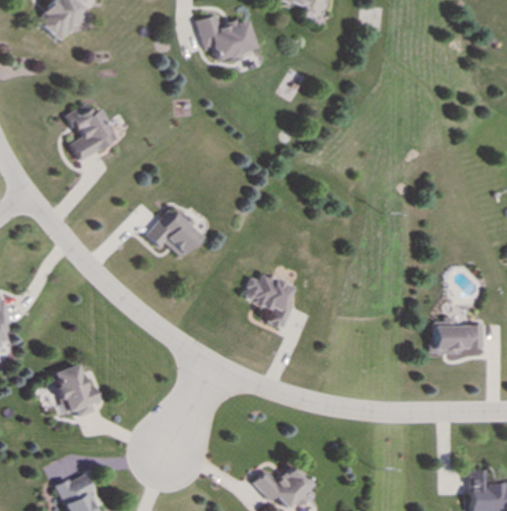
[(52,0),(37,24),(61,39),(73,21),(76,23),(86,8),(79,3),(81,0),(52,0)]
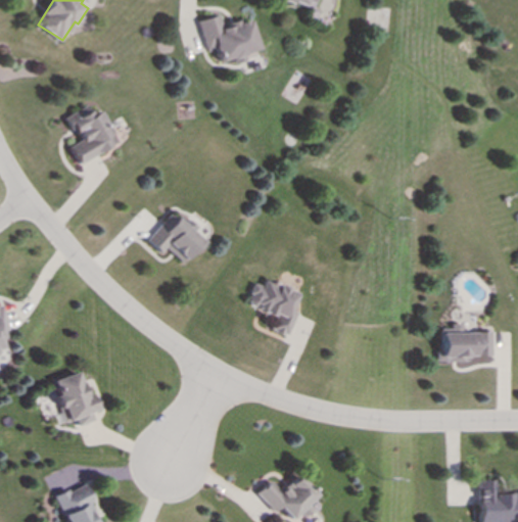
[(120,145),(105,109),(94,114),(91,106),(69,114),(81,141),(73,145),(80,161),(120,145)]
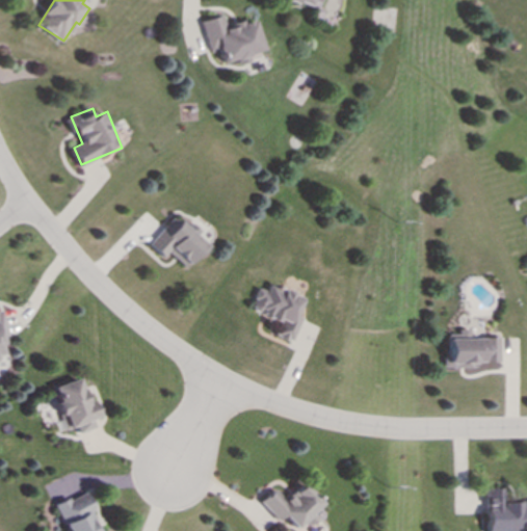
[(166,257),(170,251),(189,268),(210,244),(191,228),(191,229),(177,216),(152,244),(166,257)]
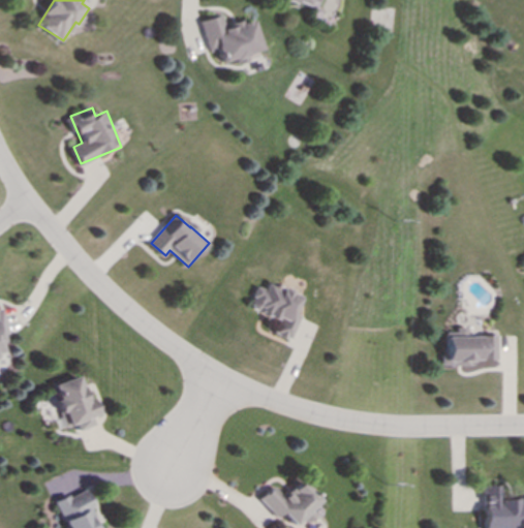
[(303,315),(297,313),(304,294),(271,282),(268,289),(260,286),(252,307),(282,319),(277,333),(294,340),(303,315)]
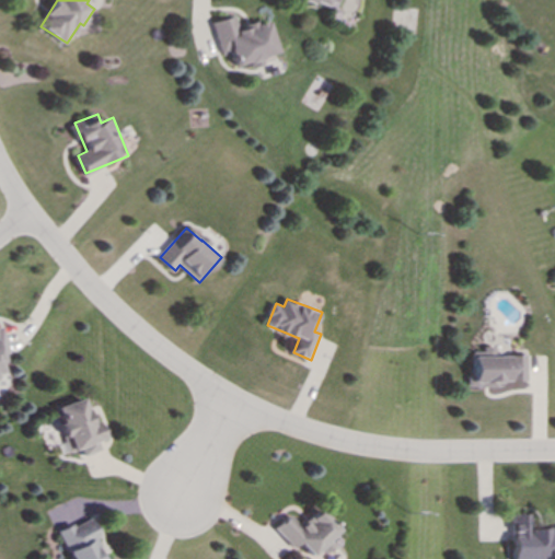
[(0,376),(7,375),(2,354),(11,352),(6,326),(0,326),(0,376)]
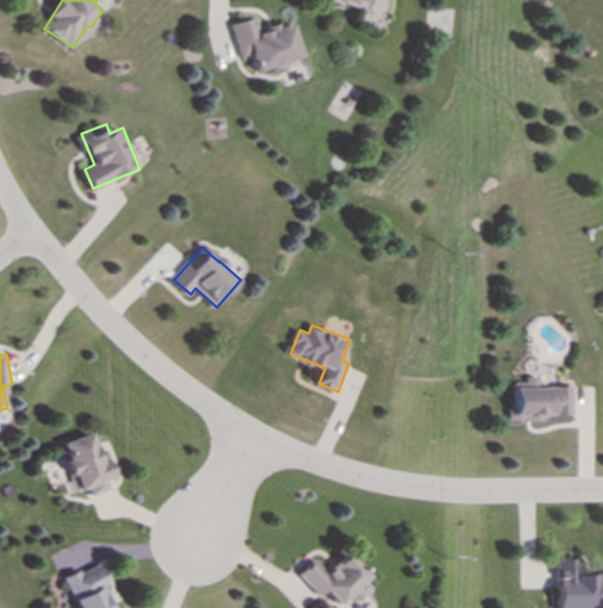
[(575,386),(541,387),(541,377),(527,377),(527,382),(516,382),(516,408),(512,408),(512,421),(547,420),(547,414),(575,414),(575,386)]
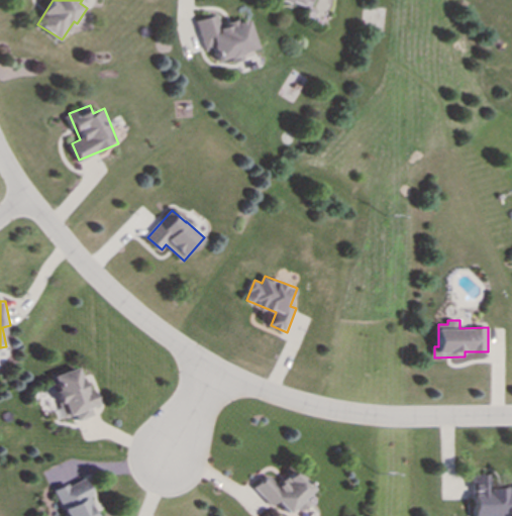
[(87,391),(79,368),(53,377),(68,417),(77,413),(80,420),(96,415),(93,407),(100,404),(94,388),(87,391)]
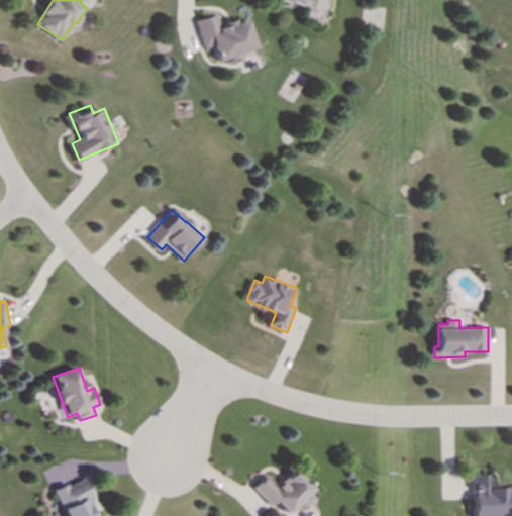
[(274,506),(280,501),(291,513),(299,506),(304,511),(312,503),(307,498),(317,489),(299,469),(281,486),(270,475),(257,488),(274,506)]
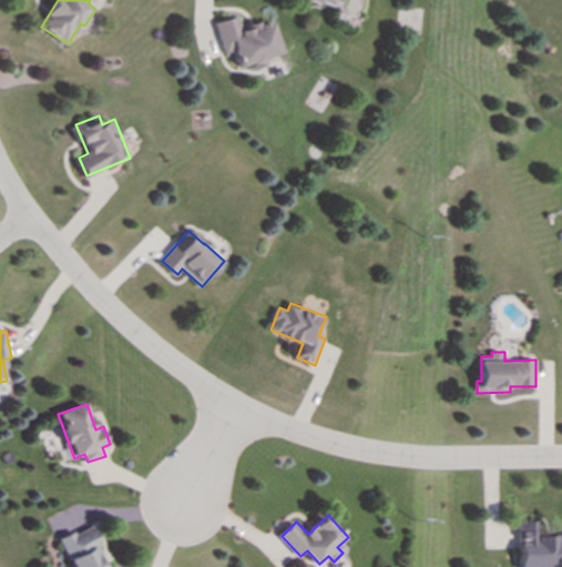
[(520,566),(559,566),(560,556),(561,556),(561,534),(541,535),(541,522),(521,522),(520,566)]
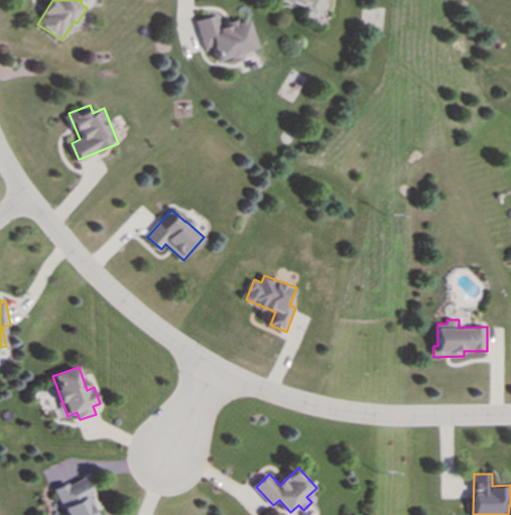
[(54,491),(66,514),(102,514),(85,477),(54,491)]
